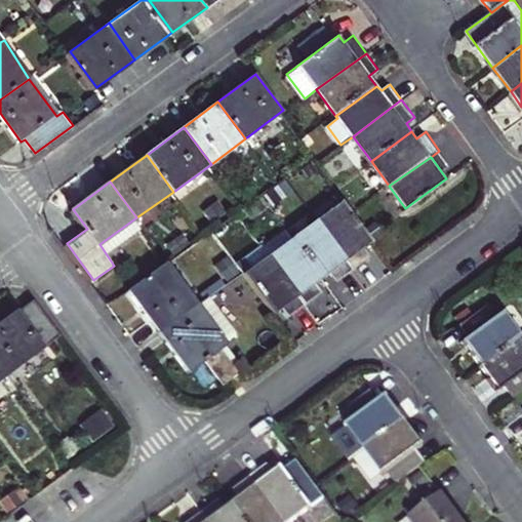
[(343,199),(316,219),(353,270),(371,256),(365,247),(373,241),(343,199)]
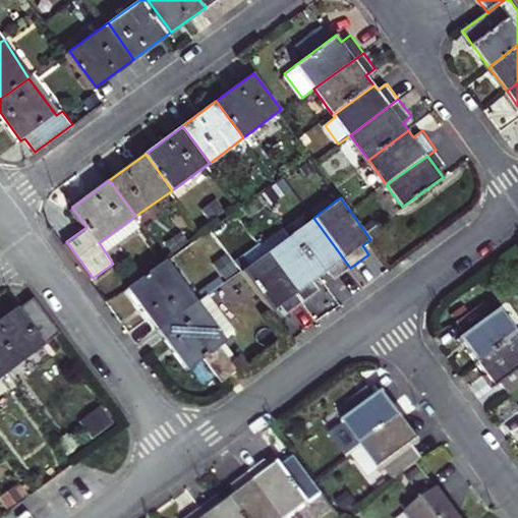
[(291,234),(321,275),(330,269),(336,278),(350,268),(313,218),(291,234)]
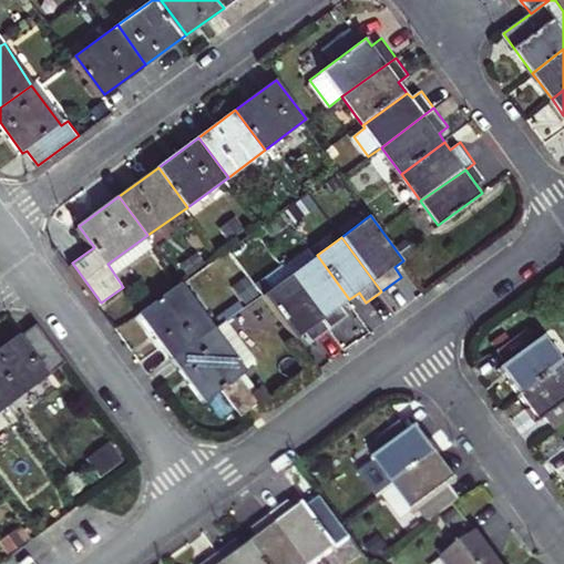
[(310,245),(285,264),(331,328),(350,315),(342,305),(349,299),(317,255),(310,245)]
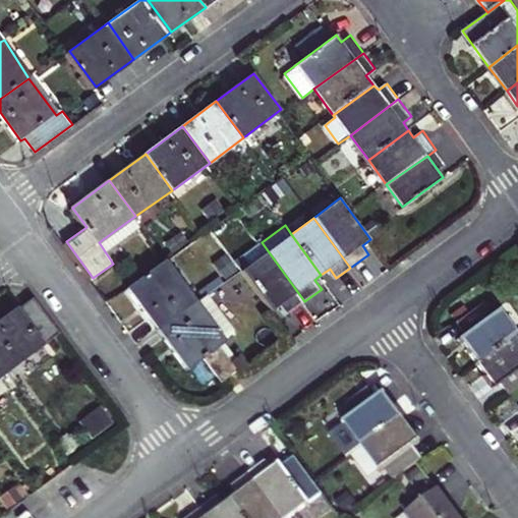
[(304,301),(262,242),(238,260),(275,308),(282,303),(288,312),(304,301)]
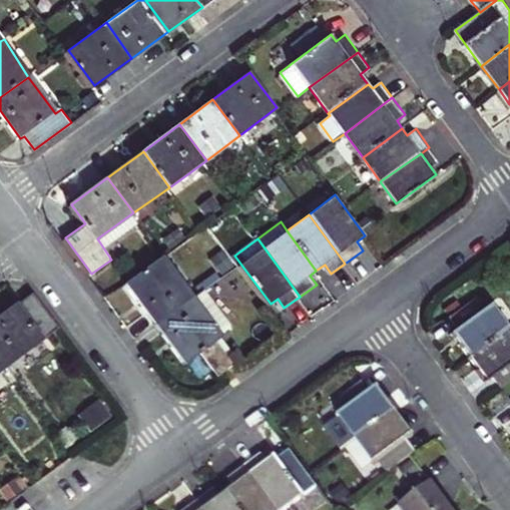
[(126,283),(156,324),(194,295),(164,255),(126,283)]
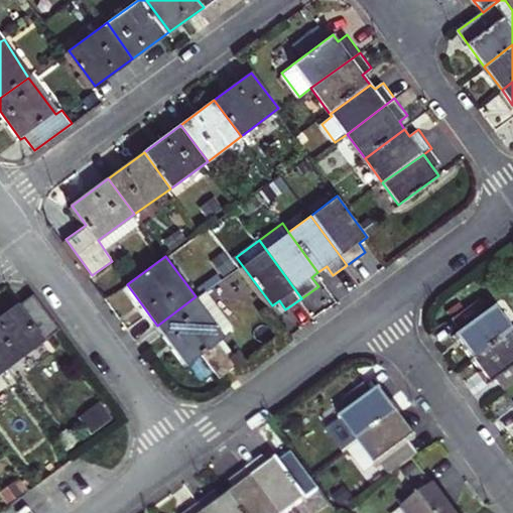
[(196,296),(157,326),(186,364),(203,352),(218,341),(236,327),(207,288),(196,296)]
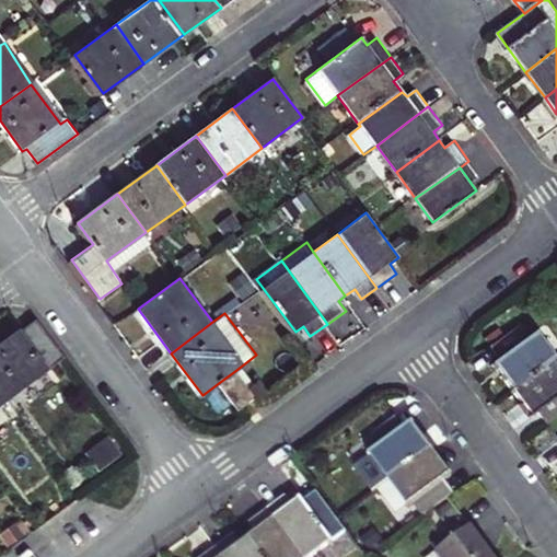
[(36,316),(0,343),(0,383),(11,398),(67,357),(36,316)]
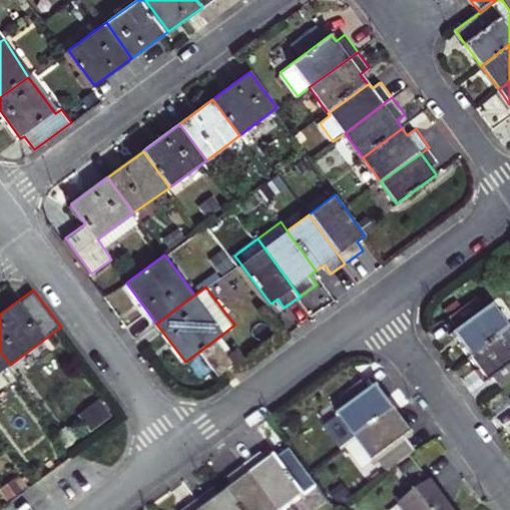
[(452,330),(471,356),(509,328),(509,324),(492,302),(452,330)]
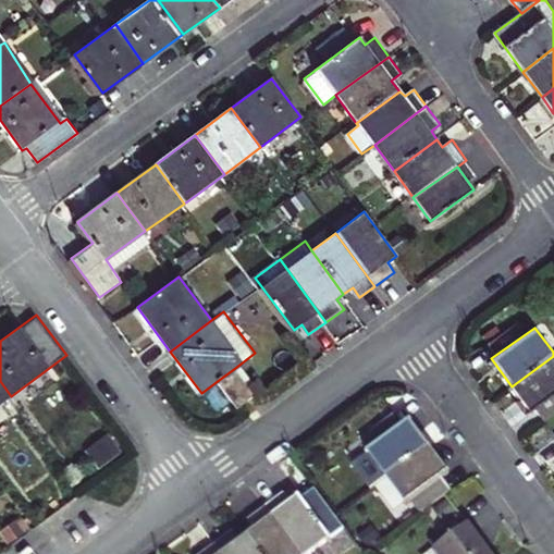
[(553,356),(512,386),(529,411),(537,407),(545,419),(553,413),(553,356)]
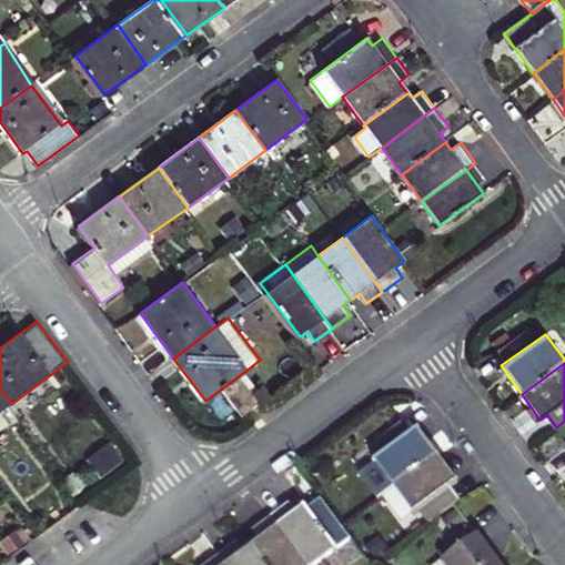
[(223,387),(242,413),(259,401),(240,375),(223,387)]
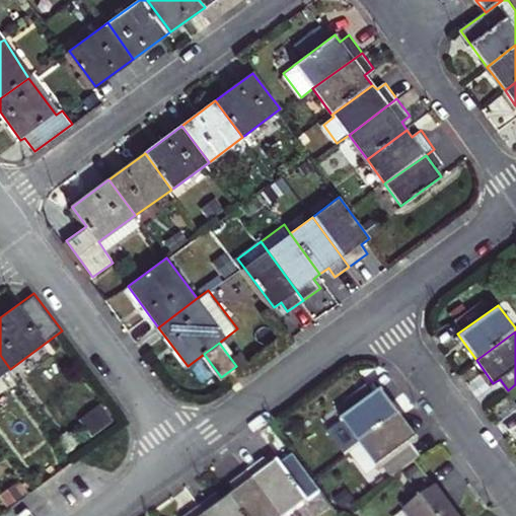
[(0,375),(10,369),(0,355),(0,375)]
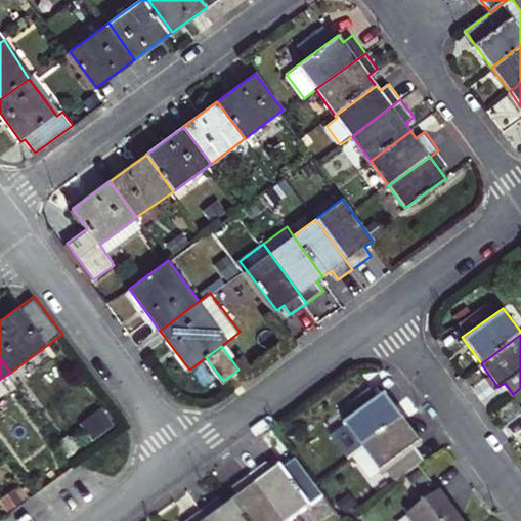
[(348,422),(365,446),(406,417),(389,393),(381,399),(373,387),(343,407),(352,420),(348,422)]
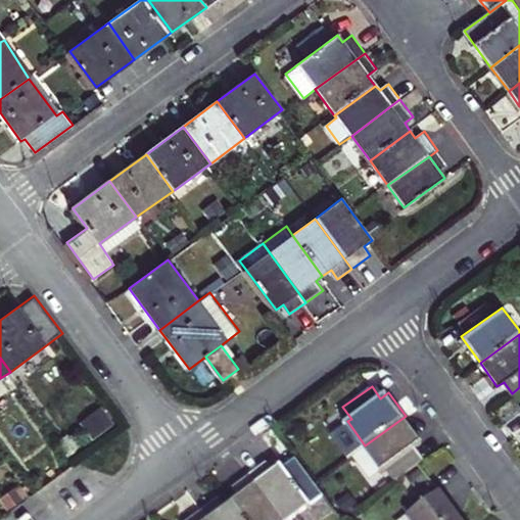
[(115,422),(103,405),(82,421),(94,438),(115,422)]
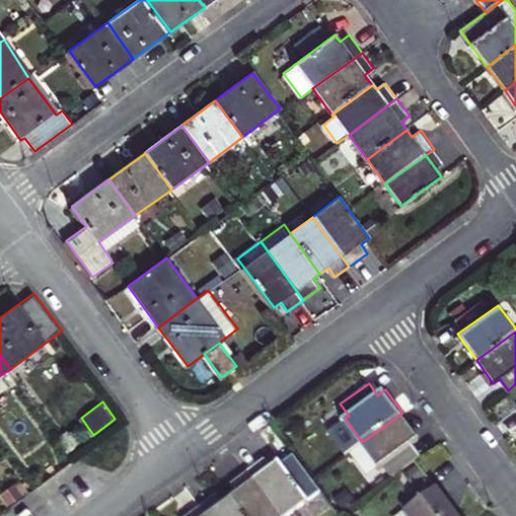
[(393,476),(424,454),(416,443),(422,439),(402,413),(362,442),(352,450),(369,472),(383,462),(393,476)]
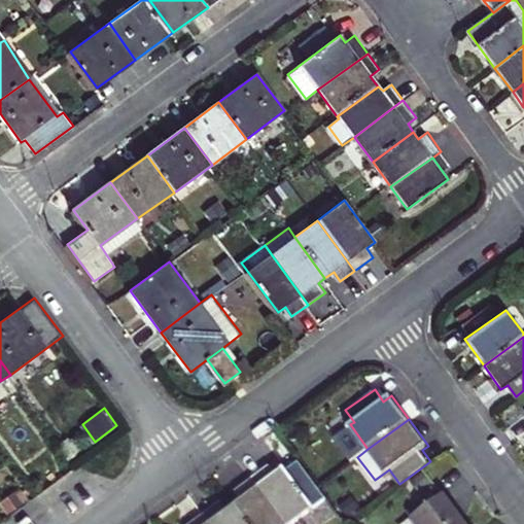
[(271,463),(253,476),(289,523),(293,523),(315,509),(285,467),(277,473),(271,463)]
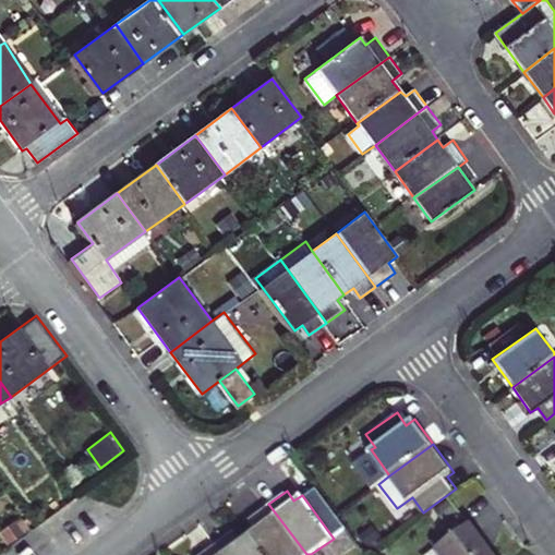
[(250,532),(266,554),(306,554),(268,504),(250,518),(256,527),(250,532)]
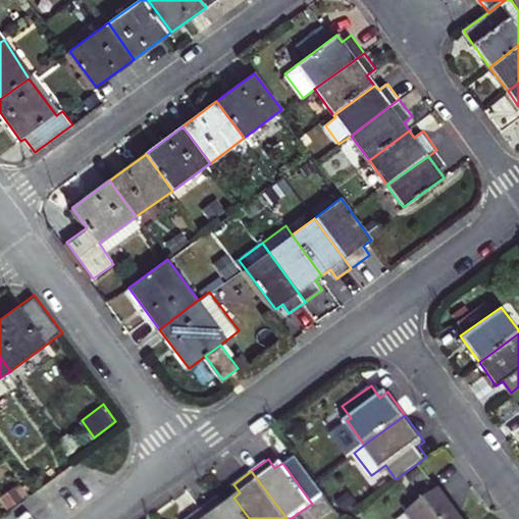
[(21,481),(0,497),(9,509),(31,494),(21,481)]
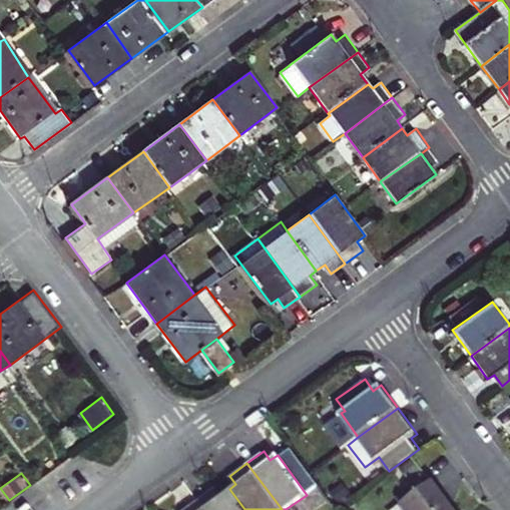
[(456,509),(435,478),(389,509),(456,509)]
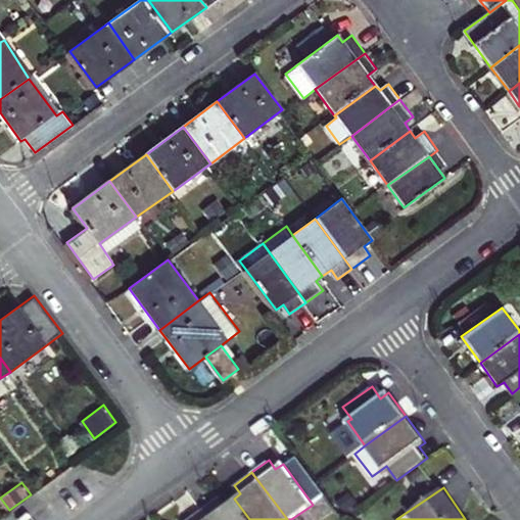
[(221,495),(202,508),(210,519),(249,519),(234,499),(227,504),(221,495)]
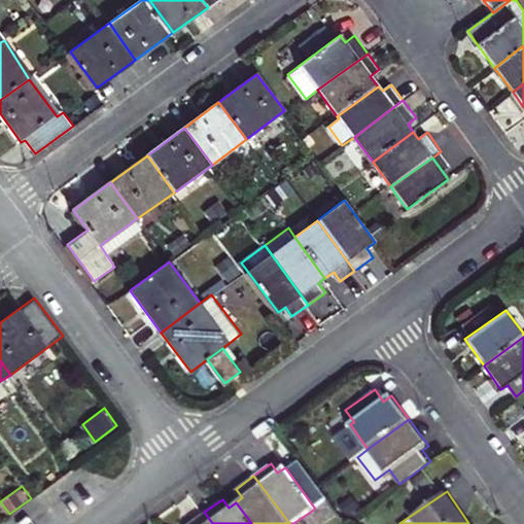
[(212,523),(204,512),(187,523),(212,523)]
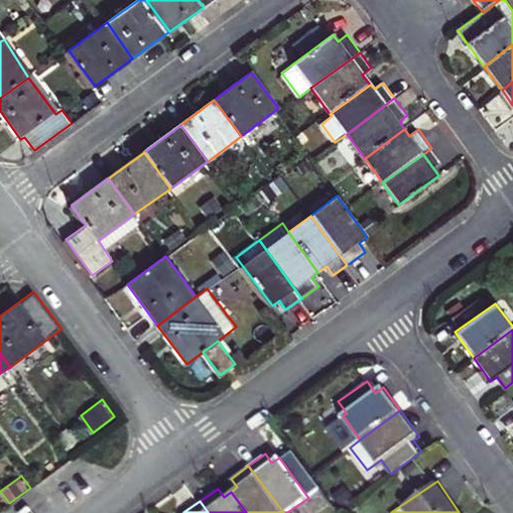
All buildings are outlined.
